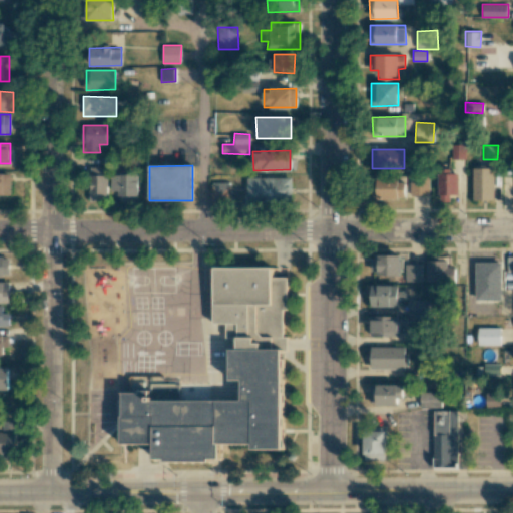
[(90,201),(108,200),(108,167),(89,167),(90,201)]
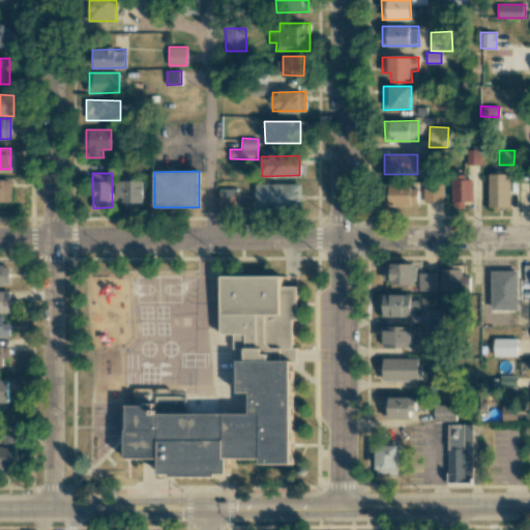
[(488,207),(510,207),(510,173),(488,174),(488,207)]
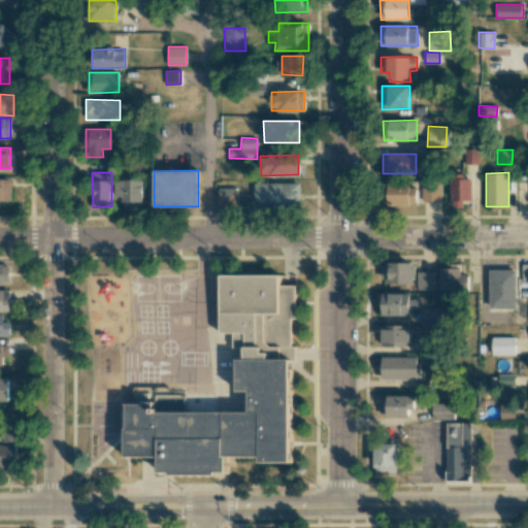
[(451,201),(471,201),(471,175),(451,175),(451,201)]
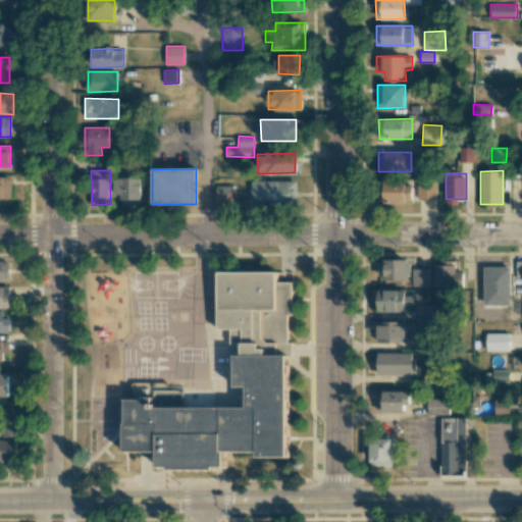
[(0,199),(11,199),(11,176),(0,176),(0,199)]
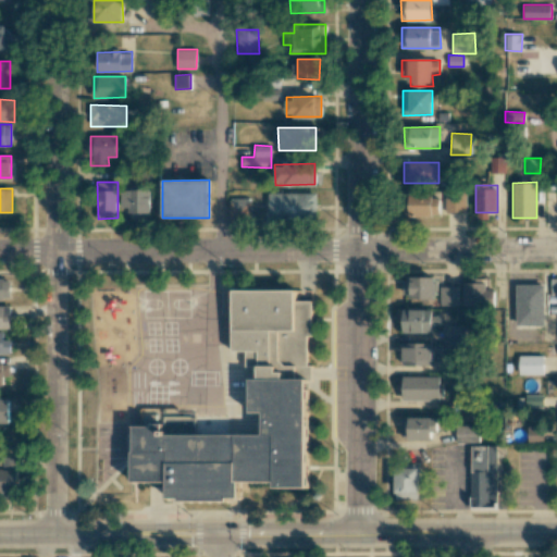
[(150,189),(121,189),(122,207),(128,207),(128,219),(150,219),(150,189)]
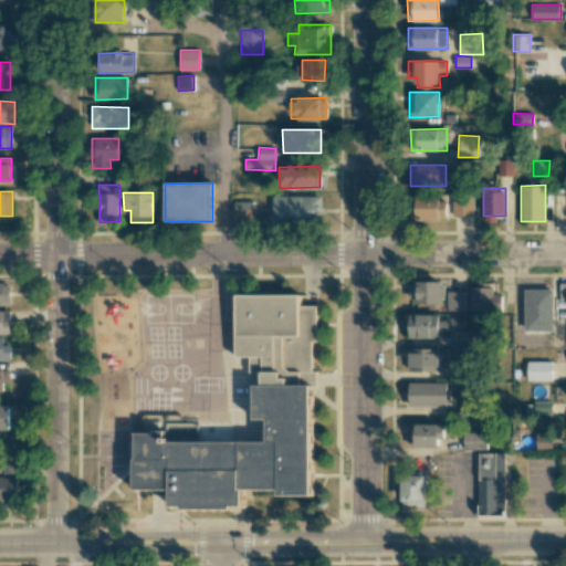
[(272,223),(321,226),(322,197),(273,195),(272,223)]
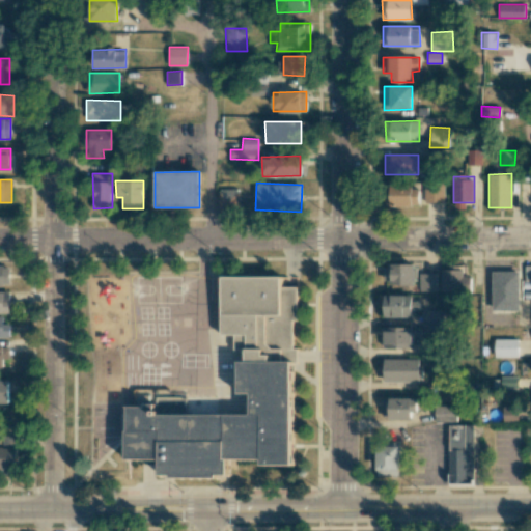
[(425,203),(444,202),(443,183),(424,184),(425,203)]
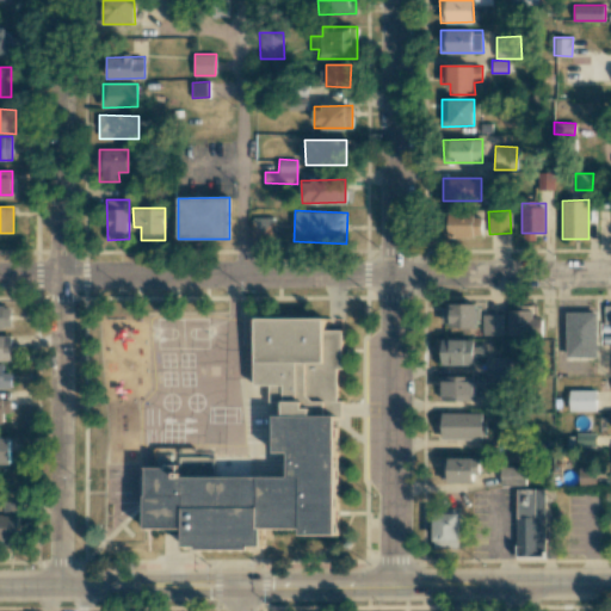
[(482,236),(482,214),(442,213),(440,236),(482,236)]
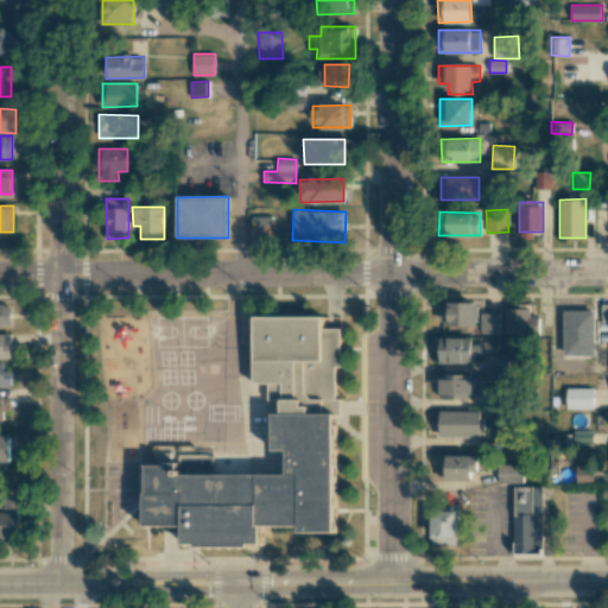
[(249,240),(274,240),(274,216),(249,216),(249,240)]
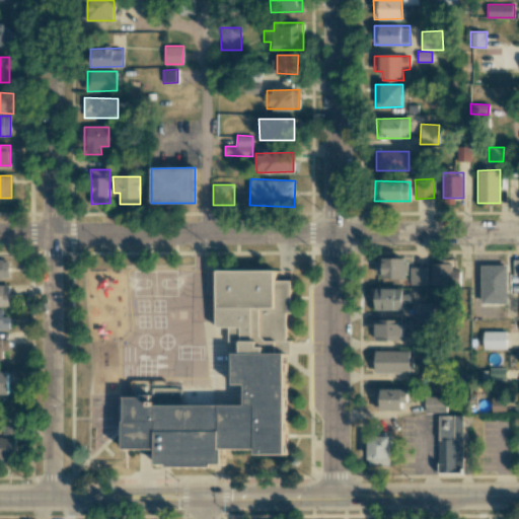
[(405,258),(375,258),(375,277),(404,278),(405,258)]
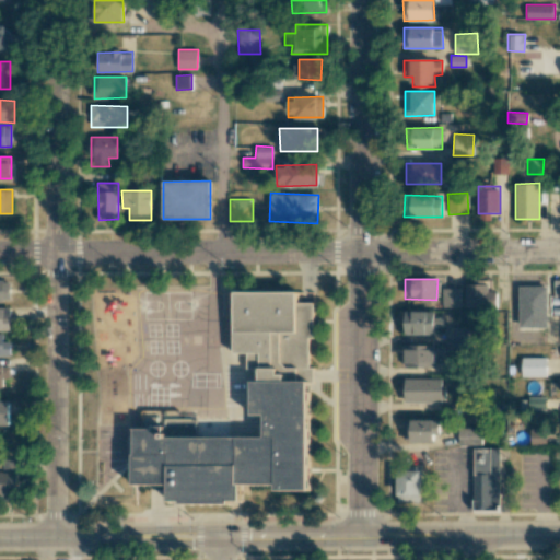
[(11,281),(0,280),(0,301),(10,302),(11,281)]
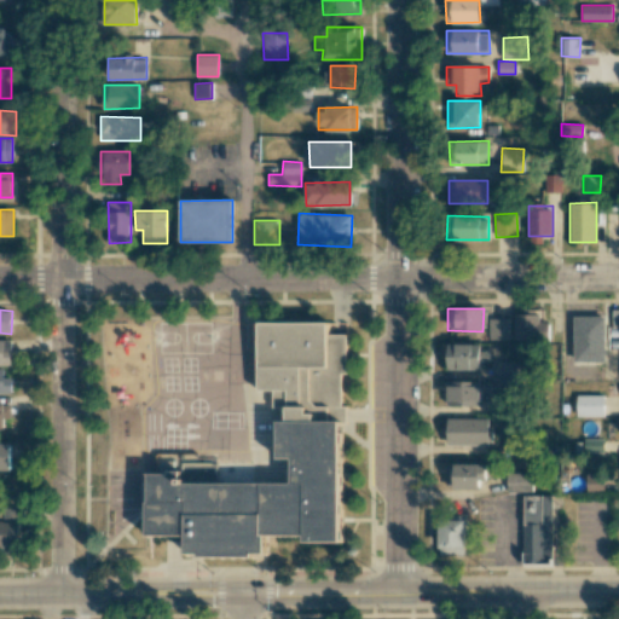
[(514,314),(514,340),(550,340),(550,322),(539,322),(539,314),(514,314)]
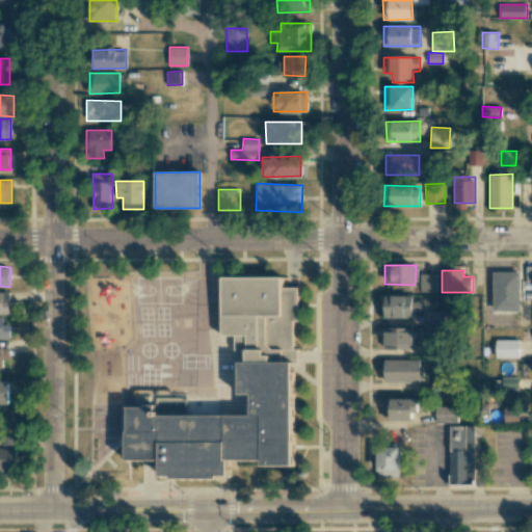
[(520,271),(493,272),(493,311),(520,311),(520,271)]
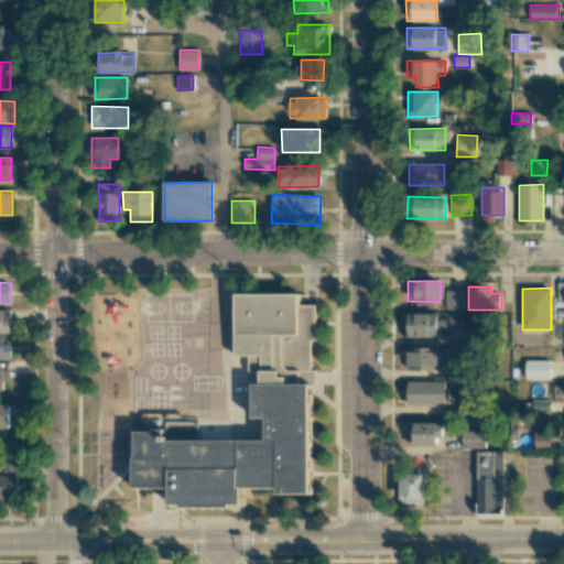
[(464,291),(445,290),(445,310),(464,310),(464,291)]
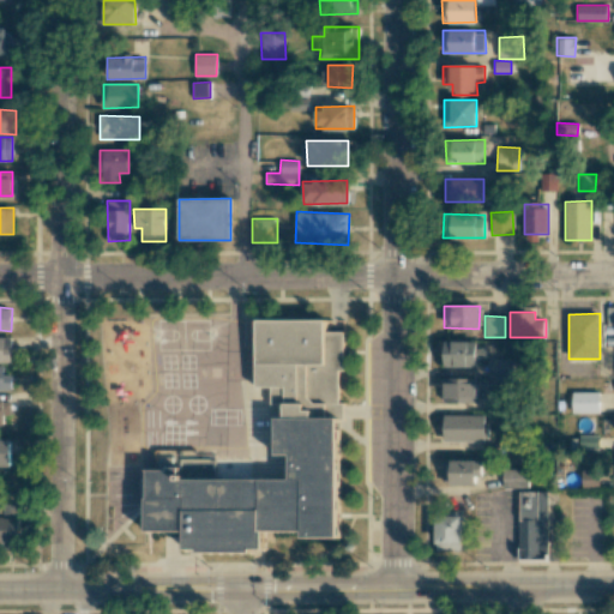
[(259,320),(326,320),(326,332),(344,332),(344,372),(339,372),(339,402),(345,402),(345,421),(341,421),(341,537),(306,537),(306,530),(268,530),(268,548),(254,548),(254,554),(202,554),(202,548),(191,548),(191,530),(151,530),(151,473),(173,473),(173,468),(182,468),(182,462),(216,462),(216,479),(293,479),(293,452),(277,452),(277,415),(284,415),(284,401),(272,401),(272,387),(259,387),(259,320)]
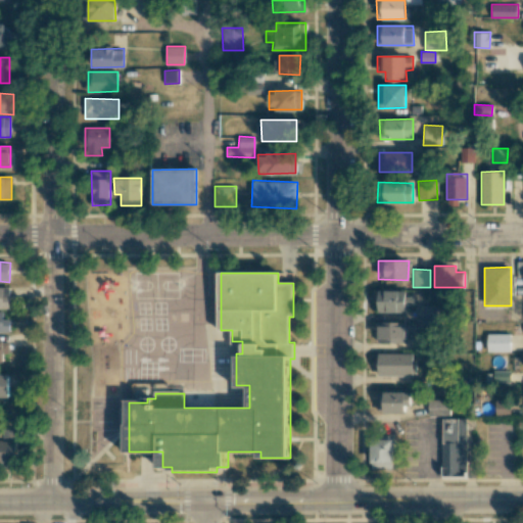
[(9,287),(0,286),(0,307),(9,308),(9,287)]
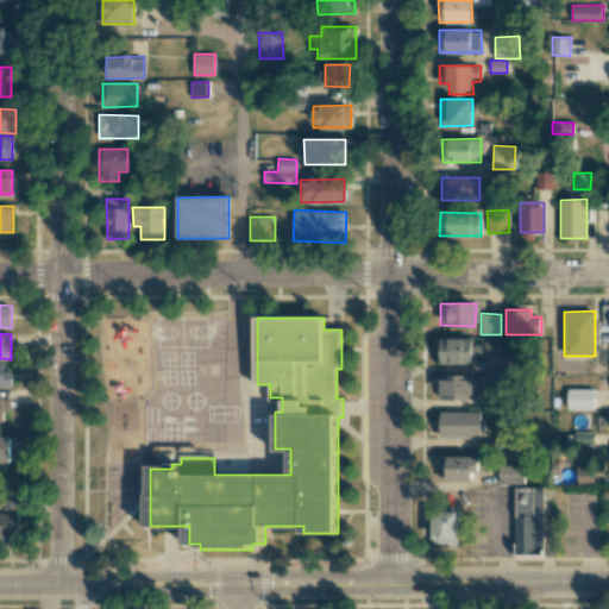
[(439,363),(472,364),(472,356),(482,356),(482,345),(472,345),(472,339),(440,338),(439,363)]
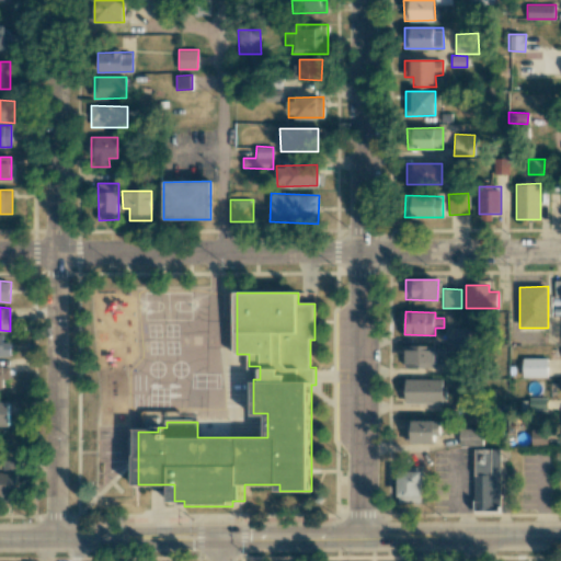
[(465,328),(446,328),(446,344),(464,344),(465,328)]
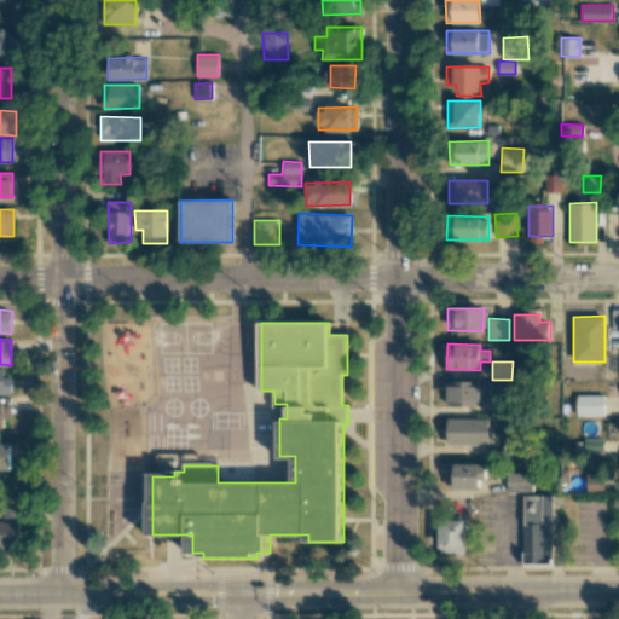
[(480,381),(446,381),(446,405),(480,406),(480,381)]
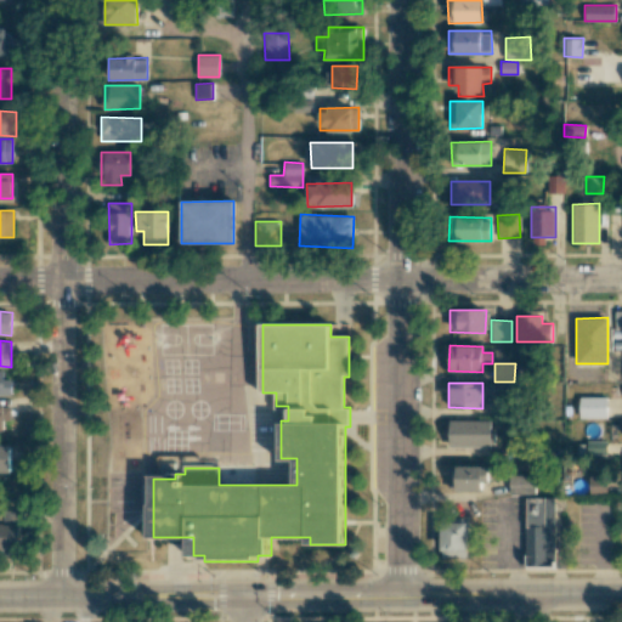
[(606,418),(606,397),(578,396),(578,418),(606,418)]
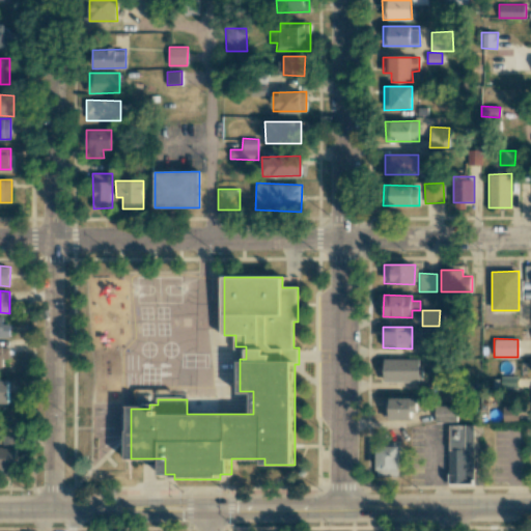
[(419,382),(419,359),(383,359),(383,381),(419,382)]
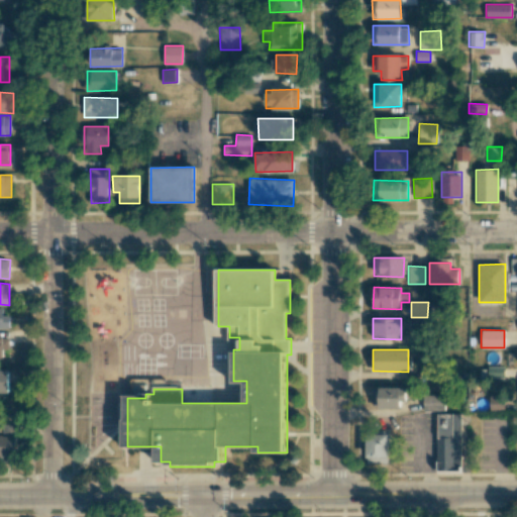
[(0,392),(10,393),(9,371),(0,370),(0,392)]
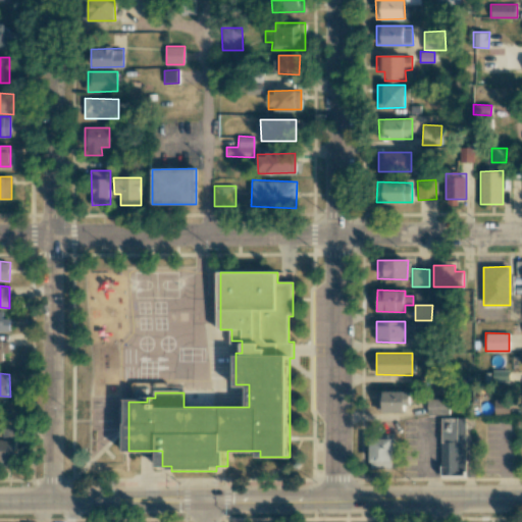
[(375,392),(375,412),(408,412),(408,392),(375,392)]
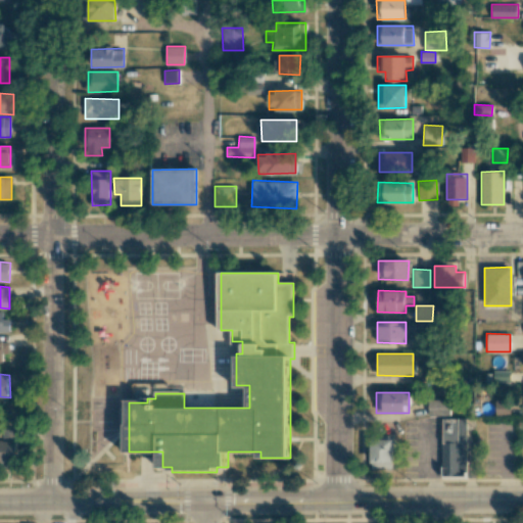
[(449,399),(428,399),(428,416),(449,416),(449,399)]
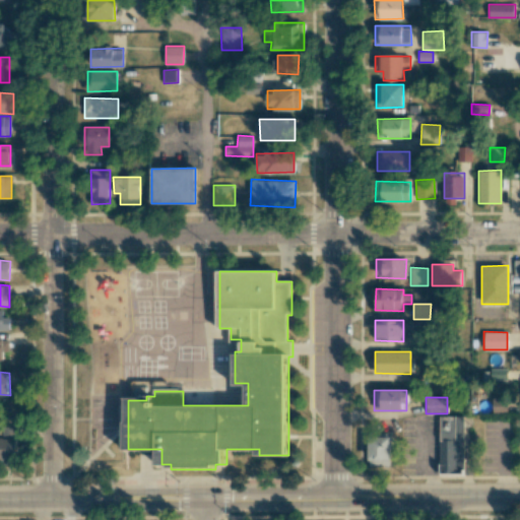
[(464,416),(440,415),(439,472),(463,473),(464,416)]
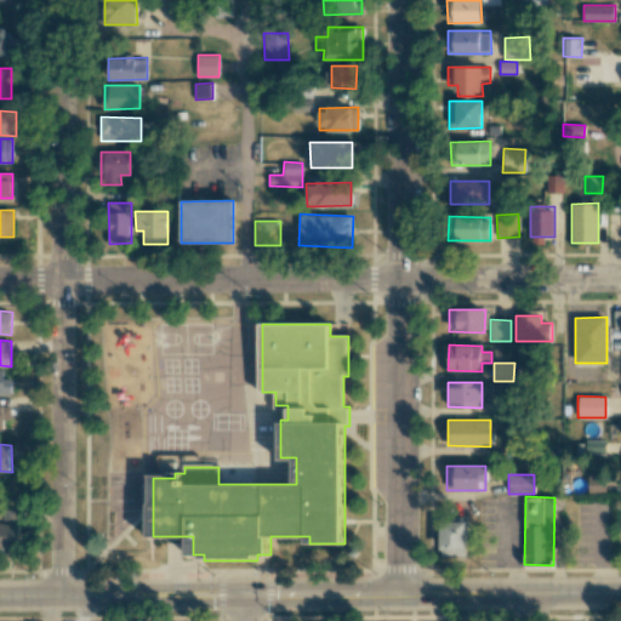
[(21,507),(4,507),(4,524),(0,523),(0,548),(20,550),(21,507)]
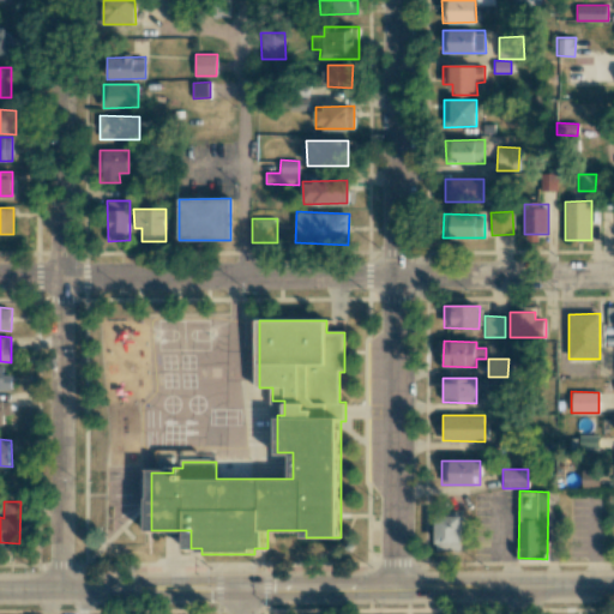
[(462,516),(435,516),(435,549),(461,551),(462,516)]
